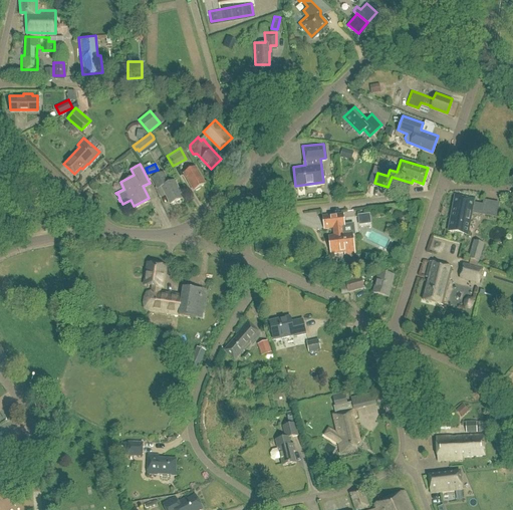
[(193,188),(205,182),(195,165),(183,172),(193,188)]
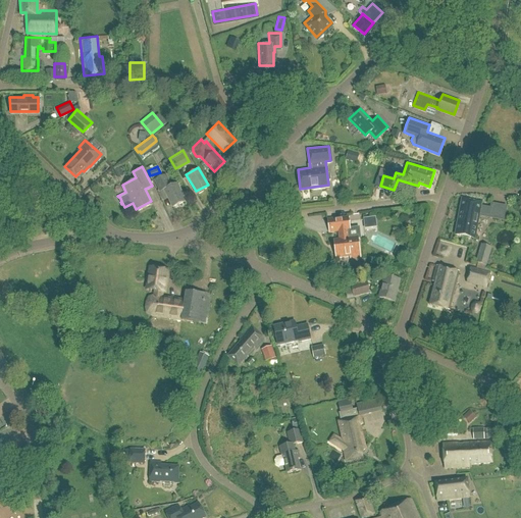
[(159,189),(164,187),(172,205),(185,199),(176,182),(170,184),(165,172),(154,177),(159,189)]
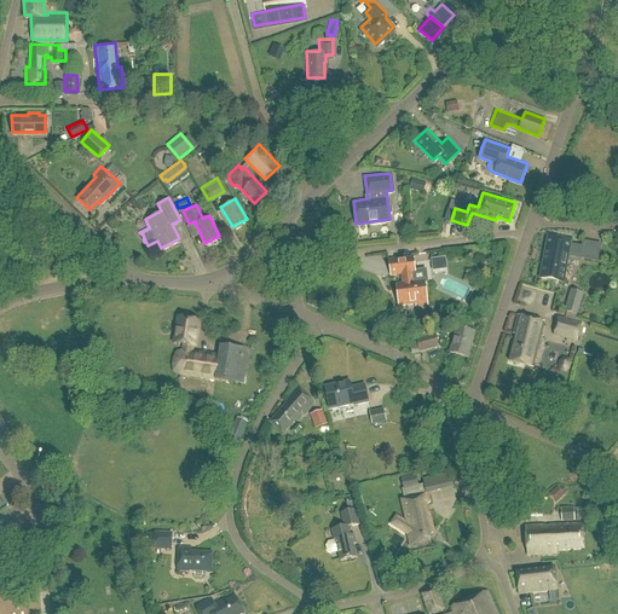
[(539,274),(562,279),(569,250),(579,253),(582,243),(570,241),(571,236),(547,232),(544,249),(546,249),(544,259),(542,258),(539,274)]
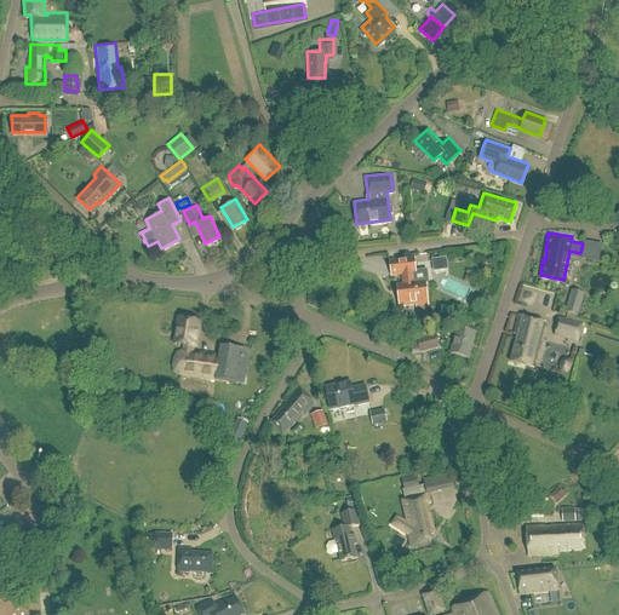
[(414,269),(413,254),(389,257),(390,274),(401,272),(402,282),(396,282),(399,304),(416,302),(416,304),(428,302),(424,279),(427,279),(425,268),(414,269)]
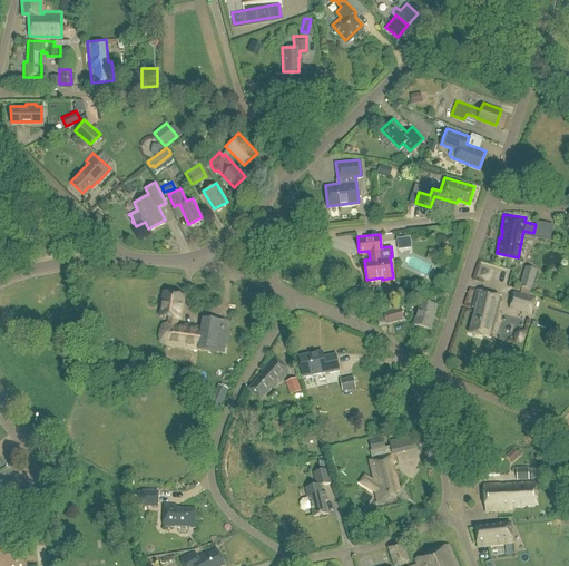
[(530,288),(537,267),(525,264),(519,284),(530,288)]
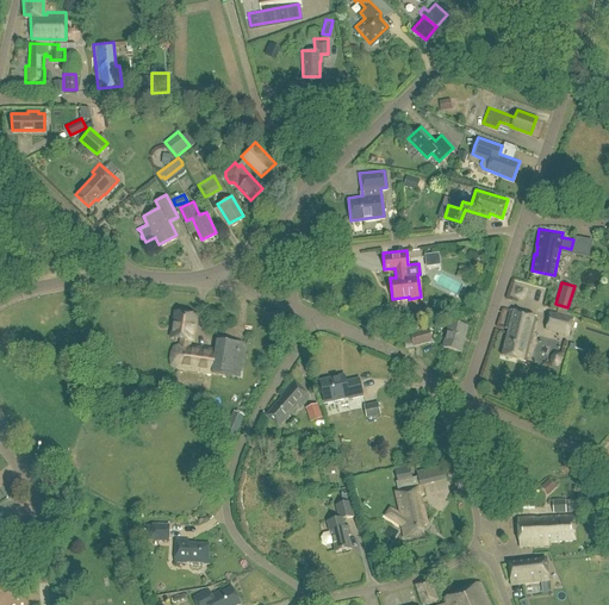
[(606,298),(608,291),(594,285),(591,291),(606,298)]
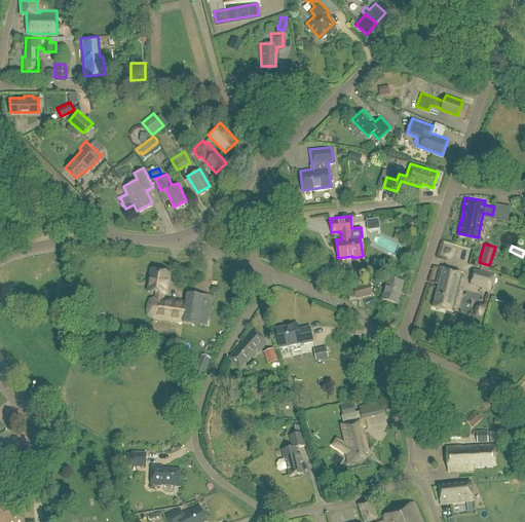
[(453,307),(462,269),(440,263),(437,278),(439,278),(434,302),(453,307)]
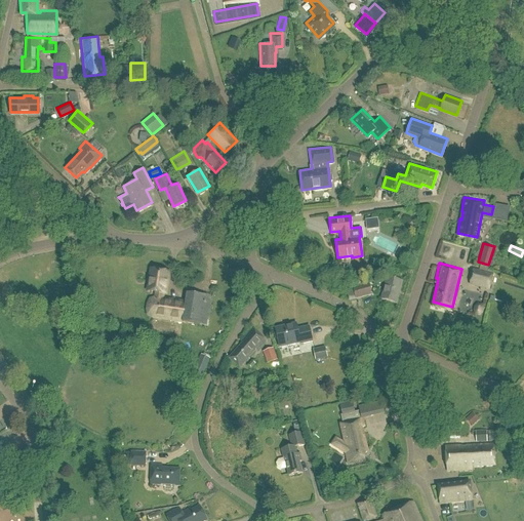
[(163,290),(166,271),(157,270),(158,267),(150,266),(149,275),(151,275),(149,288),(156,289),(155,295),(152,315),(182,319),(182,320),(207,324),(211,294),(186,290),(185,299),(161,296),(162,289),(163,290)]
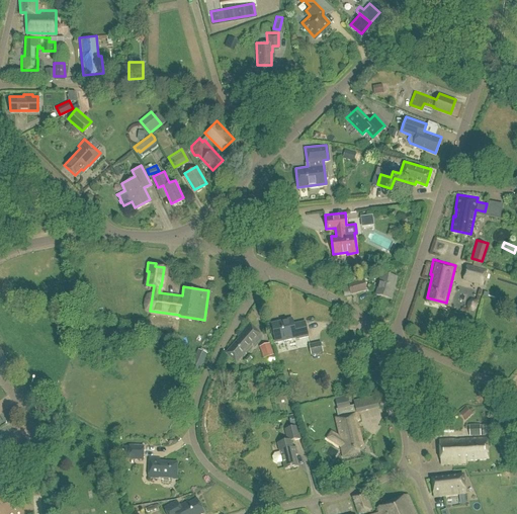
[(482,283),(487,267),(466,262),(461,278),(482,283)]
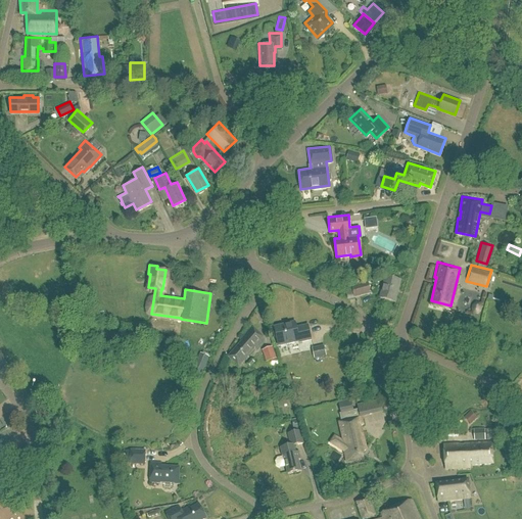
[(394,299),(399,278),(385,274),(380,295),(394,299)]
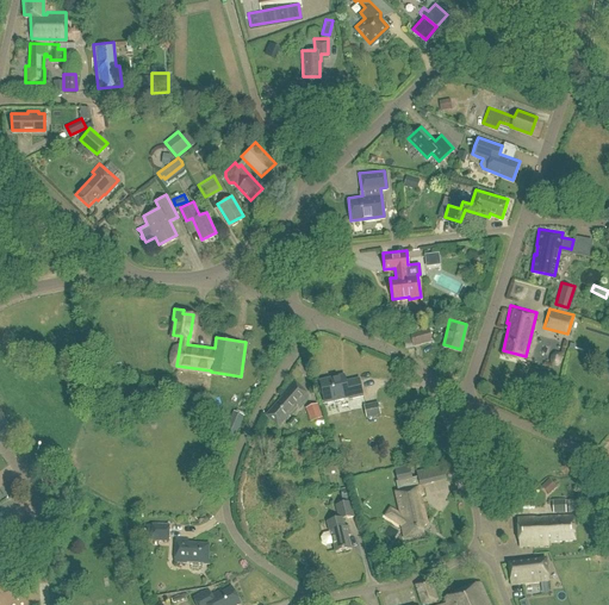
[(412,344),(432,340),(429,329),(435,328),(434,320),(422,323),(423,328),(409,331),(405,332),(409,343),(412,342),(412,344)]
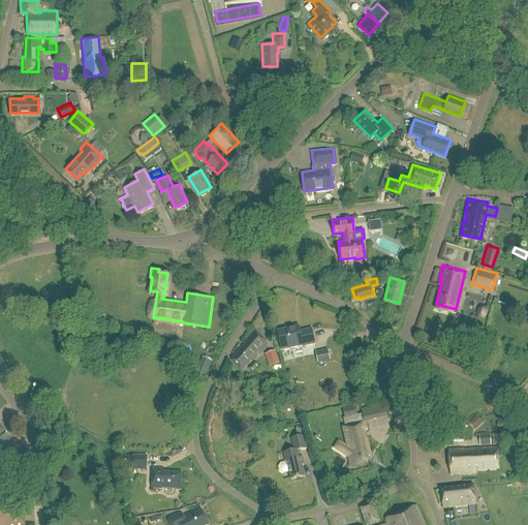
[(281,347),(298,344),(302,343),(302,344),(315,341),(311,327),(300,329),(299,323),(293,325),(277,329),(281,347)]
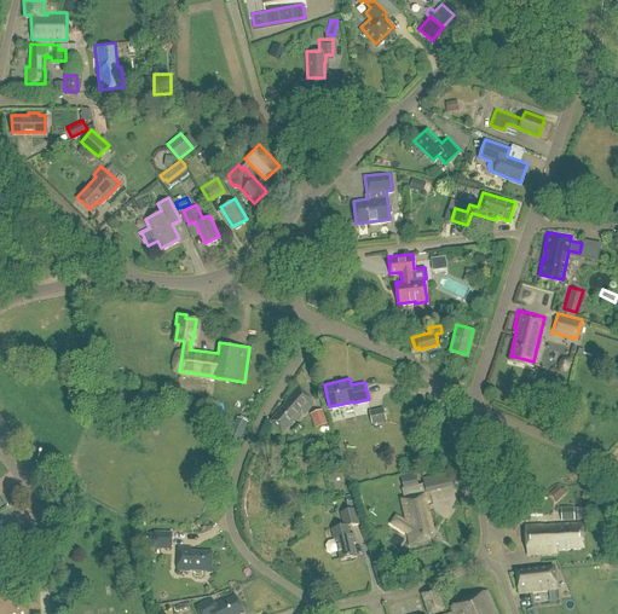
[(302,411),(313,399),(298,386),(284,400),(287,401),(270,420),(282,429),(301,409),(302,411)]
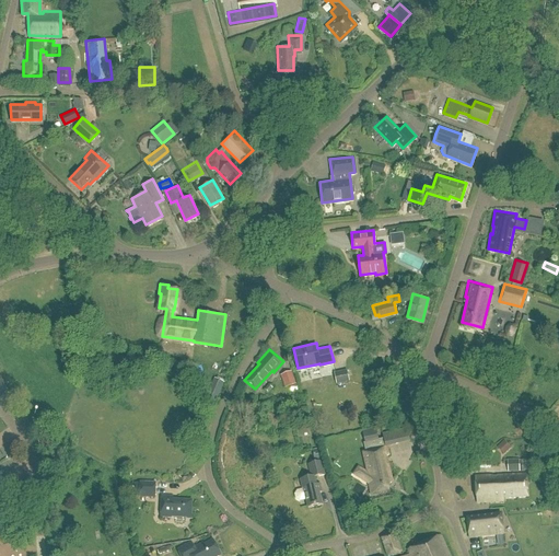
[(346,367),(333,370),(336,381),(348,379),(346,367)]
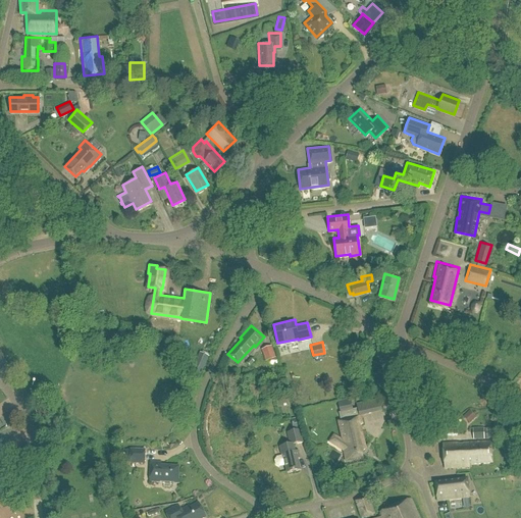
[(264,359),(274,355),(270,343),(260,347),(264,359)]
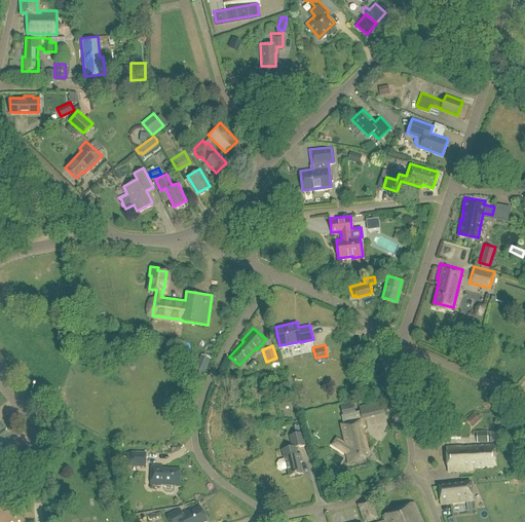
[(198,355),(190,374),(199,379),(209,360),(198,355)]
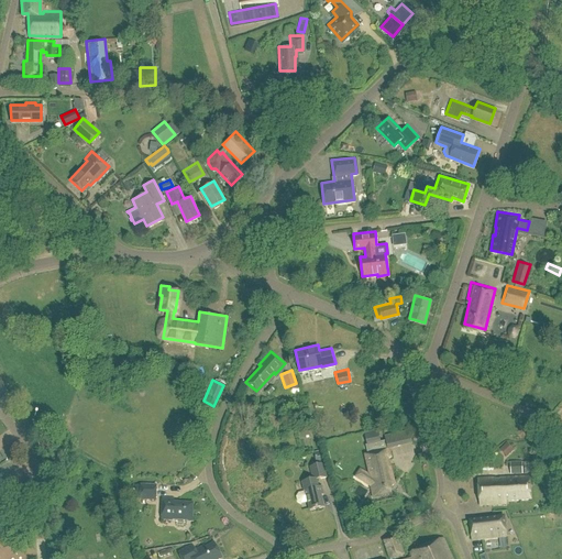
[(386,445),(393,444),(390,433),(384,434),(385,438),(379,439),(377,427),(363,430),(366,442),(365,444),(367,451),(364,452),(370,474),(374,477),(372,482),(370,482),(373,495),(390,491),(389,485),(393,481),(394,481),(389,463),(386,461),(385,457),(390,456),(388,447),(387,447),(386,445)]
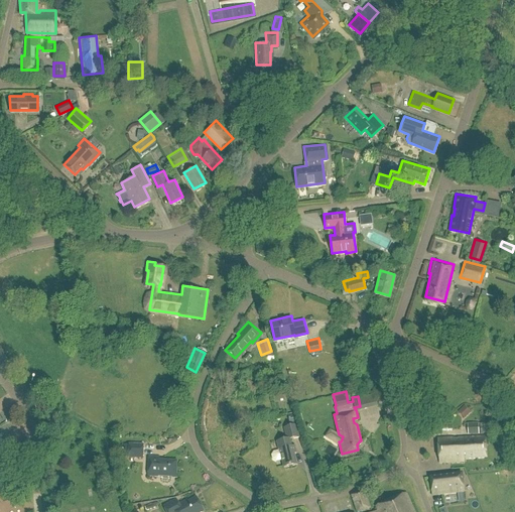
[(467,432),(478,431),(478,420),(467,421),(467,432)]
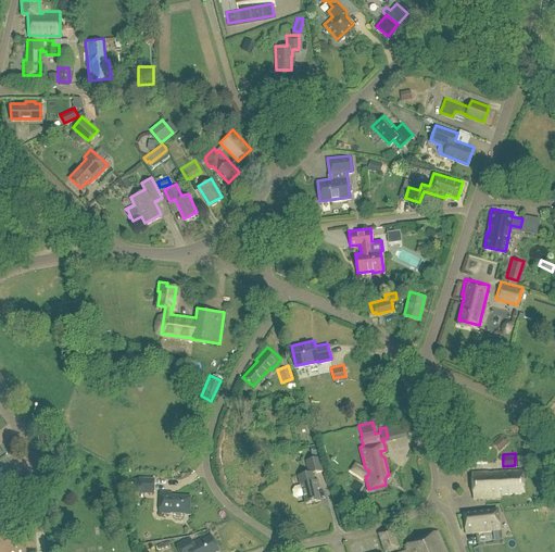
[(314,479),(312,471),(322,468),(318,455),(305,459),(308,471),(298,474),(300,483),(293,484),(291,488),(292,492),(295,494),(303,492),(305,502),(319,499),(317,487),(318,486),(317,478),(314,479)]
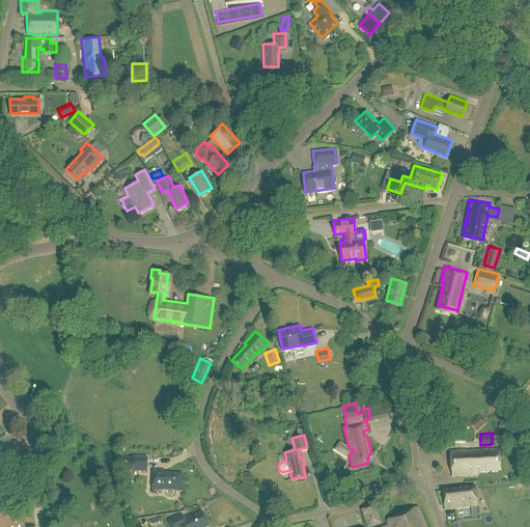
[(452,474),(476,473),(476,470),(500,469),(499,447),(450,449),(452,474)]
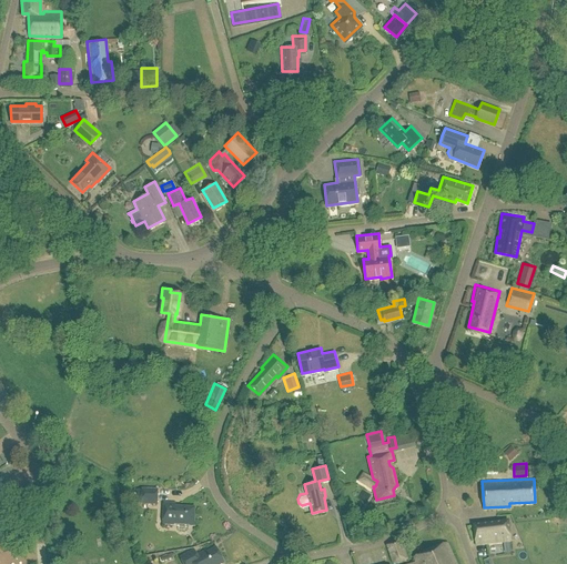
[(157,486),(140,485),(140,501),(157,502),(157,486)]
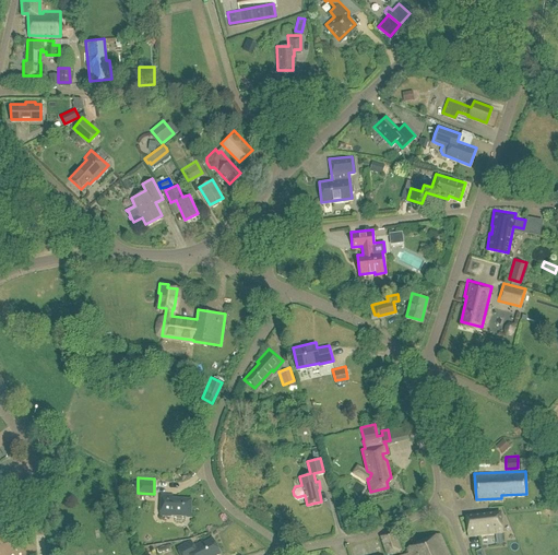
[(190,515),(191,497),(171,496),(171,493),(161,492),(159,512),(190,515)]
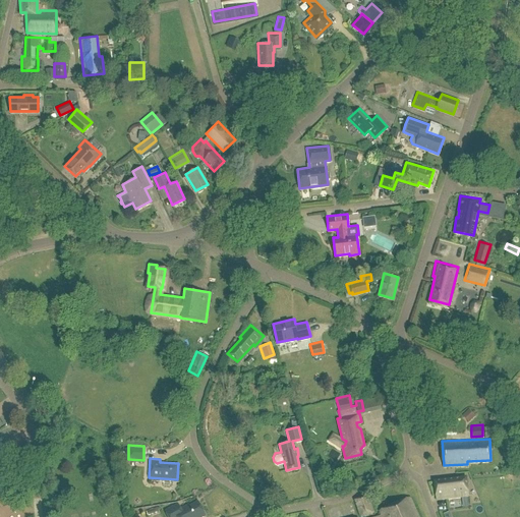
[(436,495),(467,493),(466,475),(435,477),(436,495)]
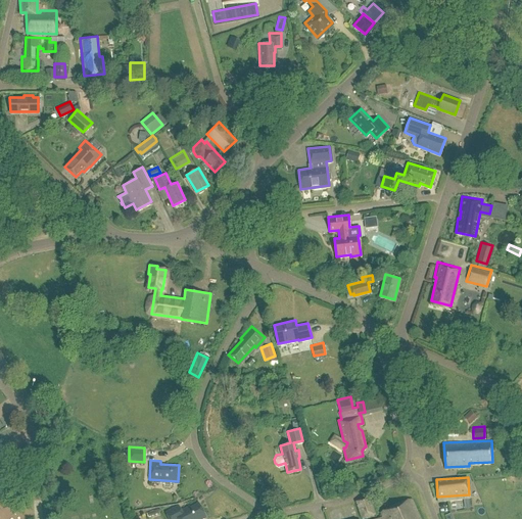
[(361,518),(376,513),(369,494),(354,499),(361,518)]
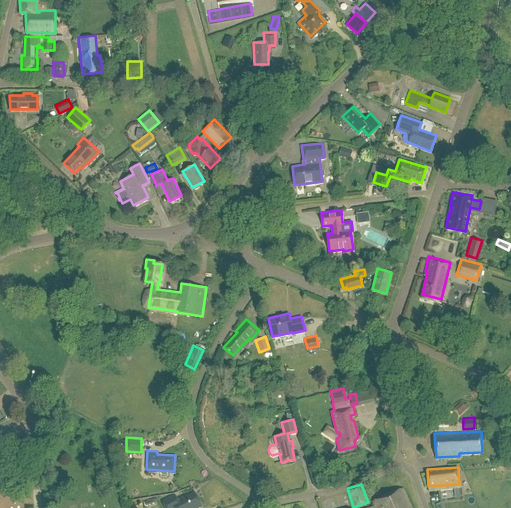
[(411,507),(402,487),(371,500),(373,504),(361,507),(352,507),(351,507),(374,507),(411,507)]
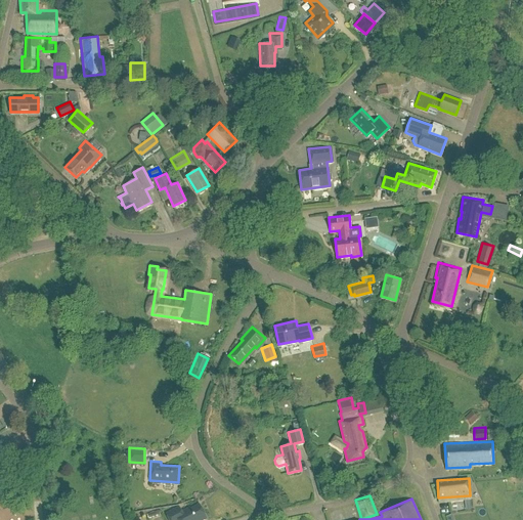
[(199,519),(206,517),(199,503),(189,507),(188,505),(180,510),(178,505),(165,511),(169,519),(199,519)]
